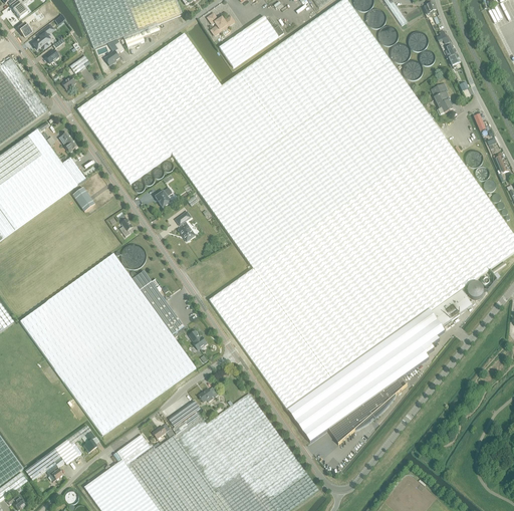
[(16,0),(11,4),(14,7),(13,8),(16,12),(19,16),(27,10),(22,3),(26,0),(16,0)]
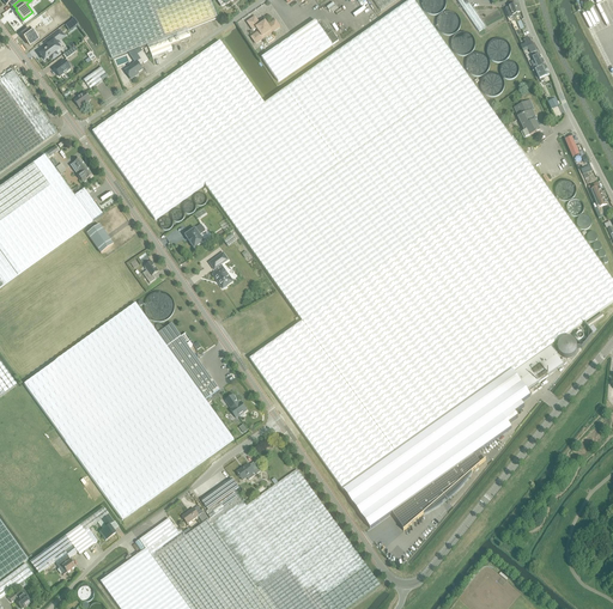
[(89,0),(113,56),(147,42),(150,47),(189,31),(188,26),(218,14),(211,0),(89,0)]
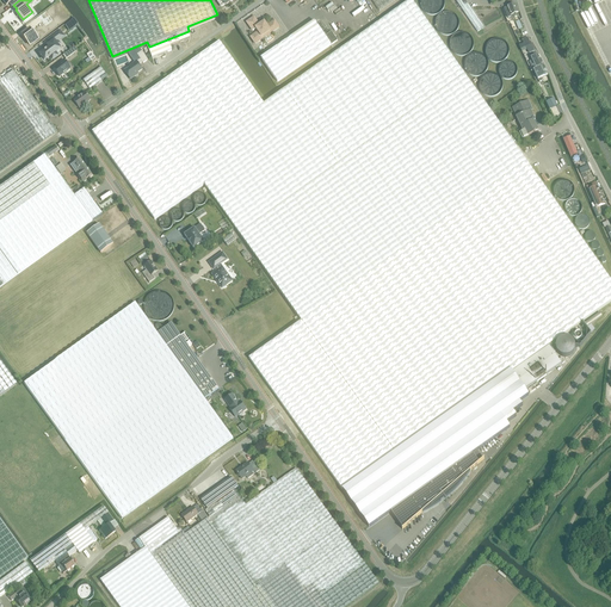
[(220,38),(92,129),(155,217),(204,181),(215,197),(218,202),(235,224),(278,286),(302,317),(250,355),(343,487),(511,366),(512,369),(549,342),(610,298),(610,278),(413,0),(408,0),(296,79),(271,97),(265,101),(220,38)]
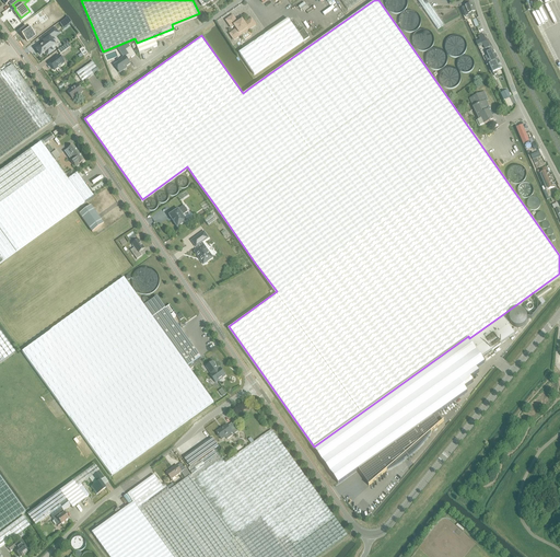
[(419,0),(438,26),(443,22),(432,6),(428,0),(419,0)]
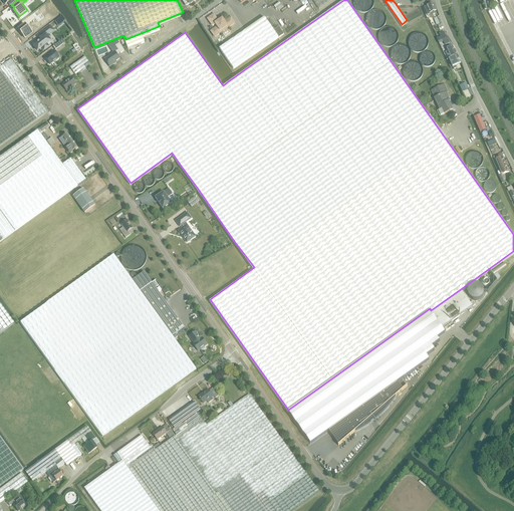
[(430,11),(429,10),(432,9),(433,10),(435,9),(435,8),(436,8),(434,2),(433,2),(432,1),(424,4),(427,12),(430,11)]
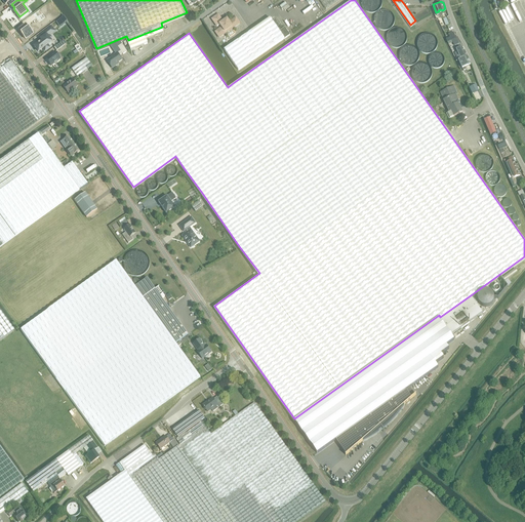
[(215,30),(219,35),(240,21),(236,15),(230,19),(228,16),(224,19),(218,12),(212,16),(217,24),(220,22),(223,25),(215,30)]
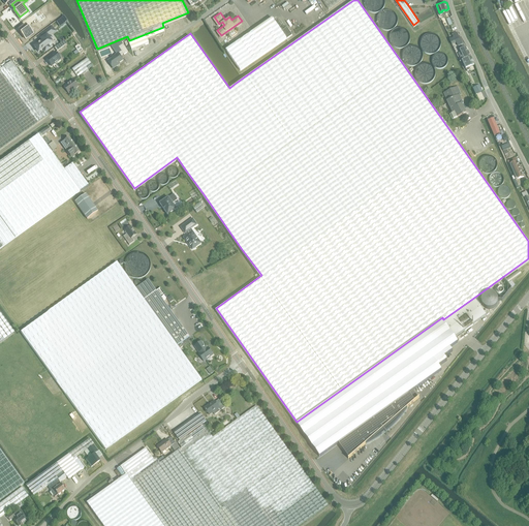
[(241,68),(256,57),(286,36),(272,16),(226,48),(241,68)]
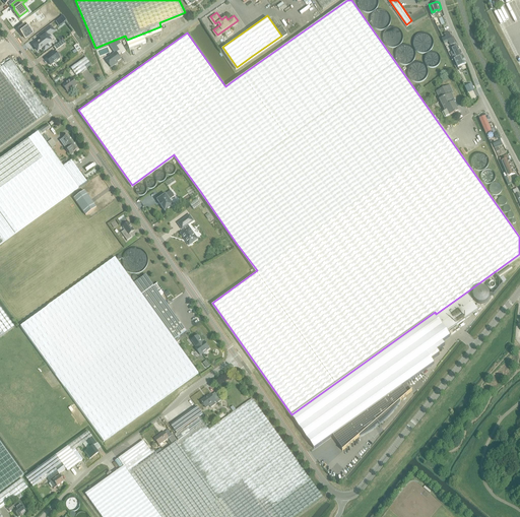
[(30,28),(25,21),(18,26),(25,37),(30,33),(28,30),(30,28)]
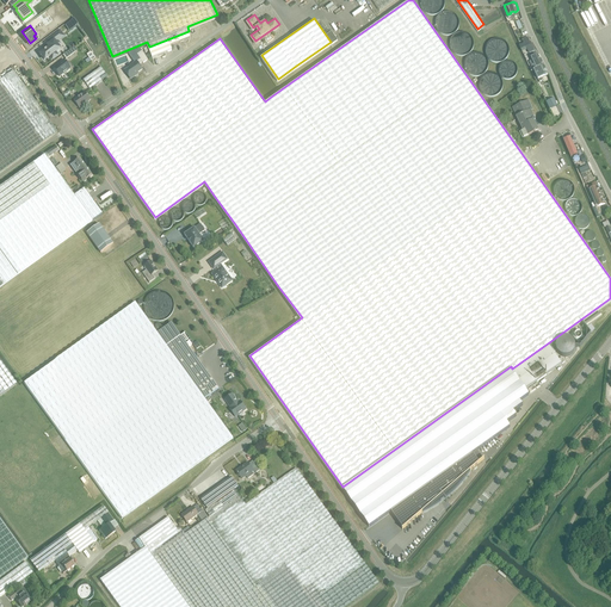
[(43,48),(39,51),(44,57),(48,54),(50,53),(51,55),(56,51),(54,49),(59,45),(56,42),(59,39),(56,37),(62,32),(59,28),(48,36),(50,39),(47,42),(48,44),(45,47),(43,48)]
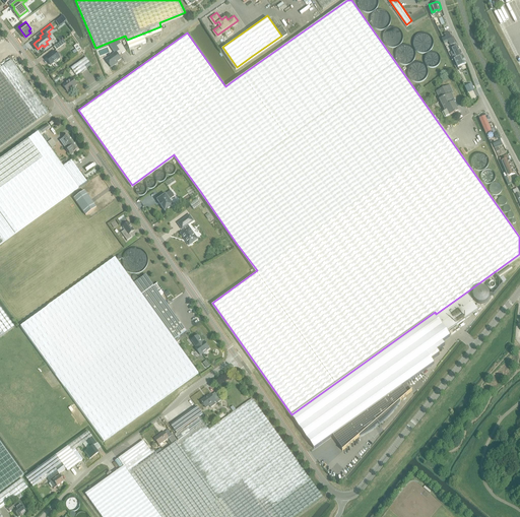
[(282,24),(277,28),(282,36),(287,31),(282,24)]
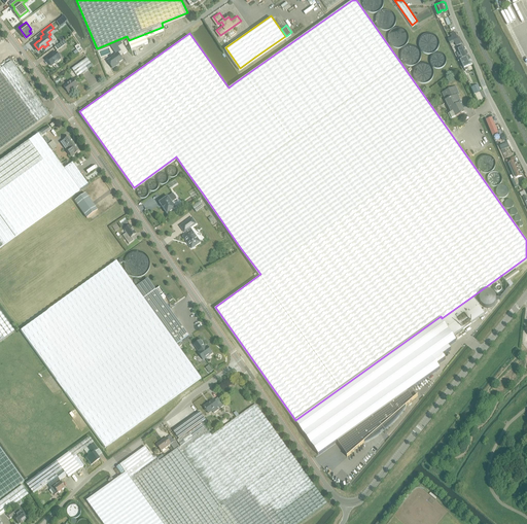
[(392,30),(393,45),(403,44),(401,25),(394,26),(394,30),(392,30)]
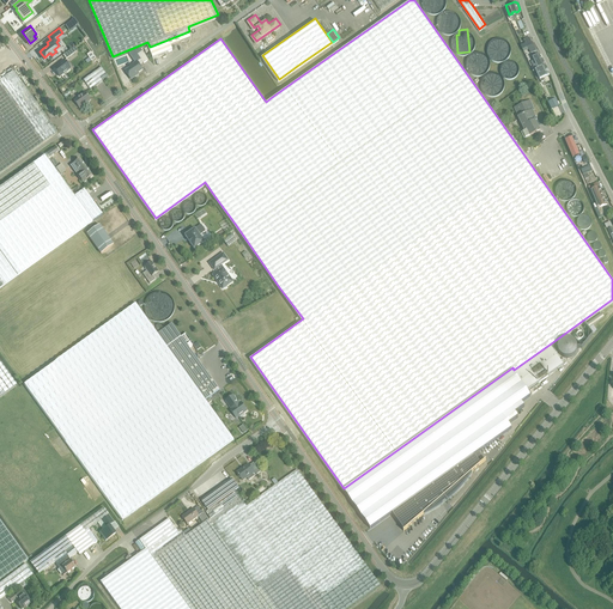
[(189,31),(150,47),(153,55),(173,48),(171,43),(192,35),(189,31)]
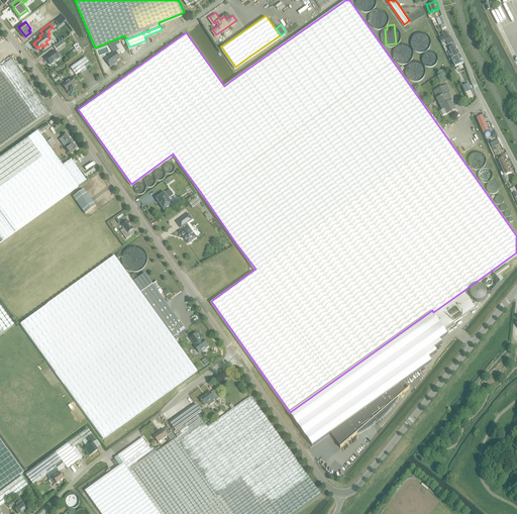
[(425,49),(429,33),(414,29),(410,45),(425,49)]
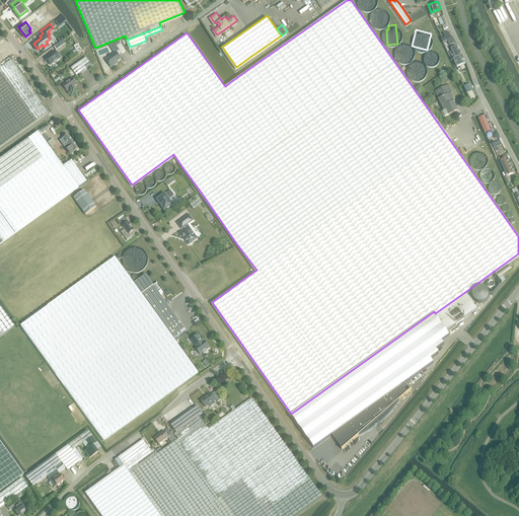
[(54,44),(56,48),(64,42),(62,38),(54,44)]
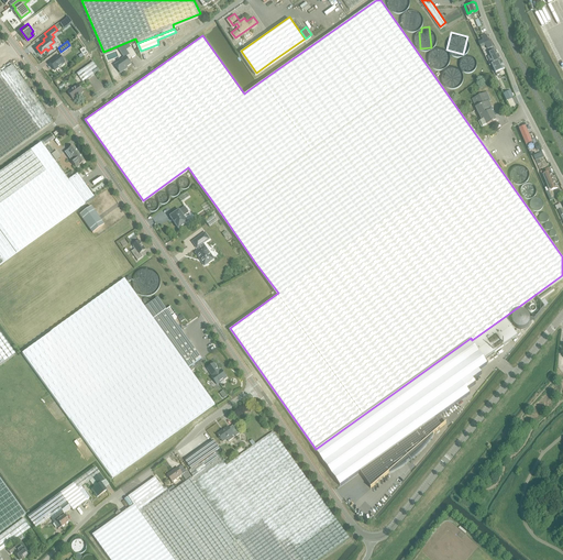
[(116,63),(120,70),(125,67),(124,66),(131,62),(128,57),(131,55),(132,55),(136,53),(131,44),(127,47),(129,52),(121,57),(122,58),(116,63)]
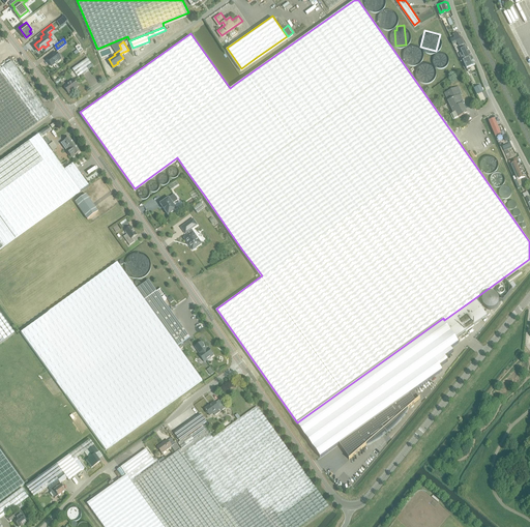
[(463,44),(459,46),(462,50),(460,52),(463,58),(471,54),(469,49),(468,49),(466,45),(464,46),(463,44)]
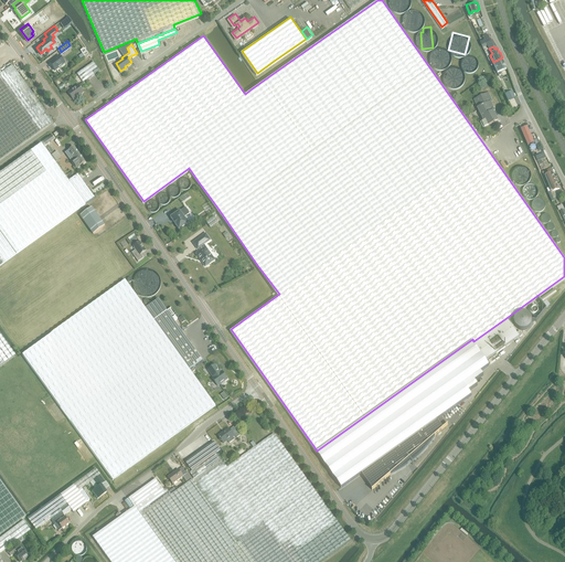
[(49,60),(55,67),(65,60),(59,52),(55,55),(53,56),(49,60)]
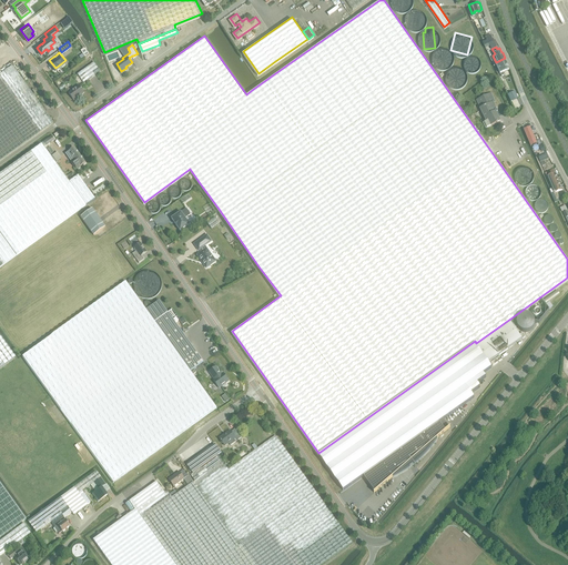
[(466,53),(465,67),(477,68),(478,56),(466,53)]
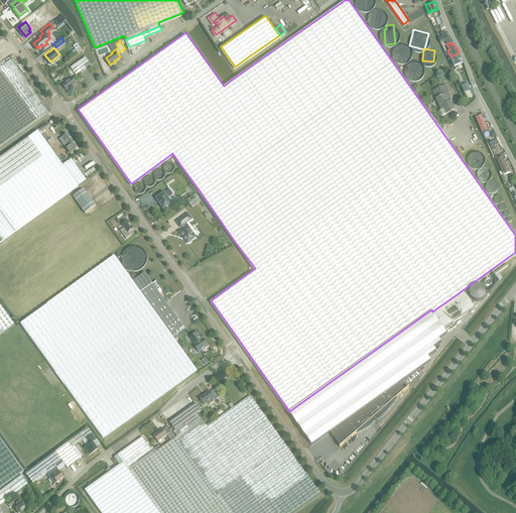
[(459,52),(450,56),(456,67),(459,66),(458,62),(462,60),(461,57),(462,56),(459,52)]
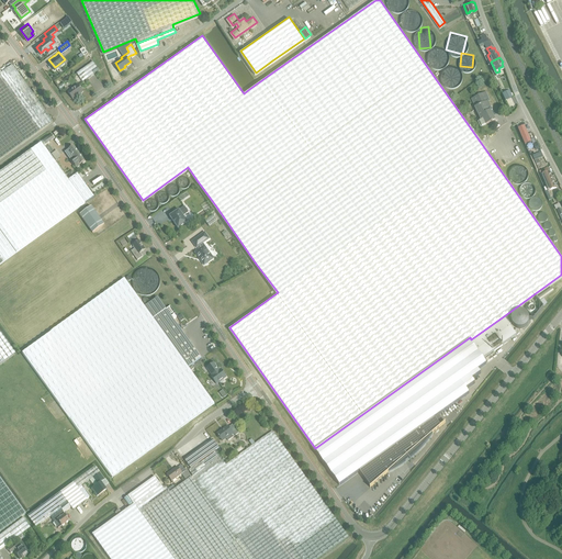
[(77,70),(82,79),(99,68),(92,59),(77,70)]
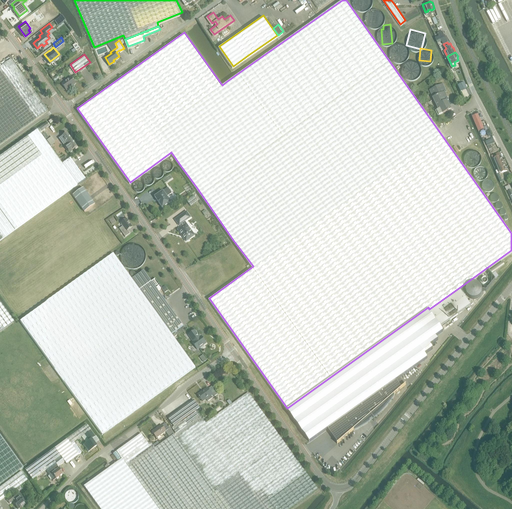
[(11,57),(1,64),(0,64),(0,142),(48,108),(31,85),(11,57)]
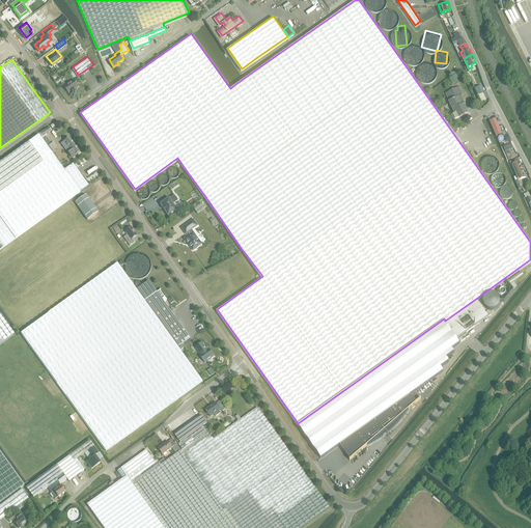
[(435,62),(418,62),(418,80),(428,80),(428,77),(434,77),(435,62)]
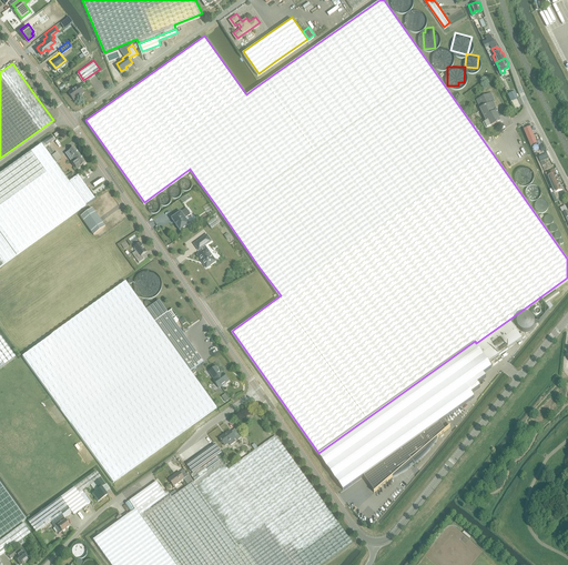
[(74,98),(84,90),(79,83),(69,90),(74,98)]
